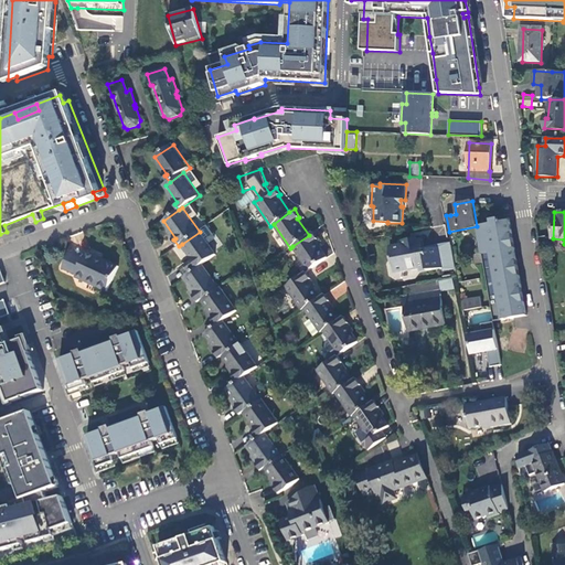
[(491,224),(477,226),(482,263),(493,321),(526,316),(509,222),(499,223),(498,219),(490,221),(491,224)]
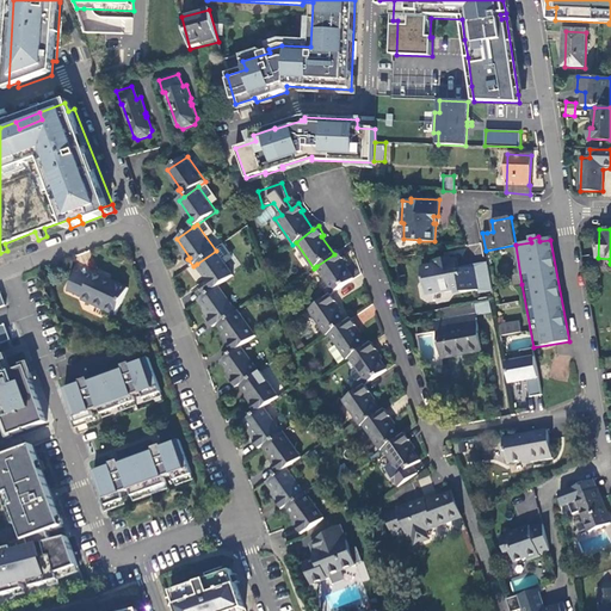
[(208,284),(213,291),(220,287),(235,276),(217,250),(216,251),(197,264),(210,282),(208,284)]
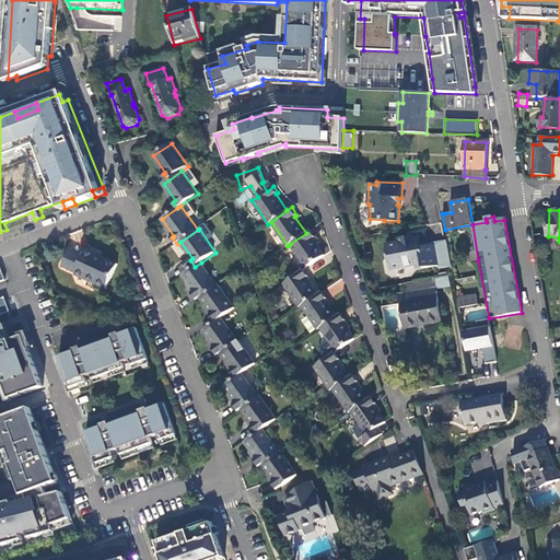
[(290,244),(306,267),(325,255),(314,238),(316,237),(312,232),(311,230),(306,233),(290,244)]
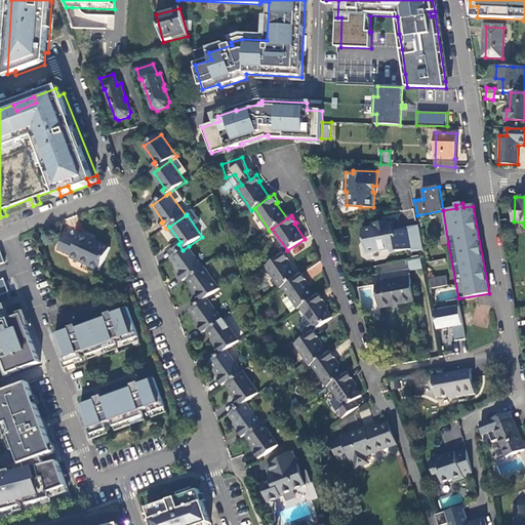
[(373,227),(362,229),(364,241),(365,241),(366,249),(371,253),(390,249),(390,252),(411,248),(411,250),(423,248),(422,240),(411,243),(408,229),(396,231),(394,221),(387,223),(387,225),(384,226),(382,221),(372,224),(373,227)]
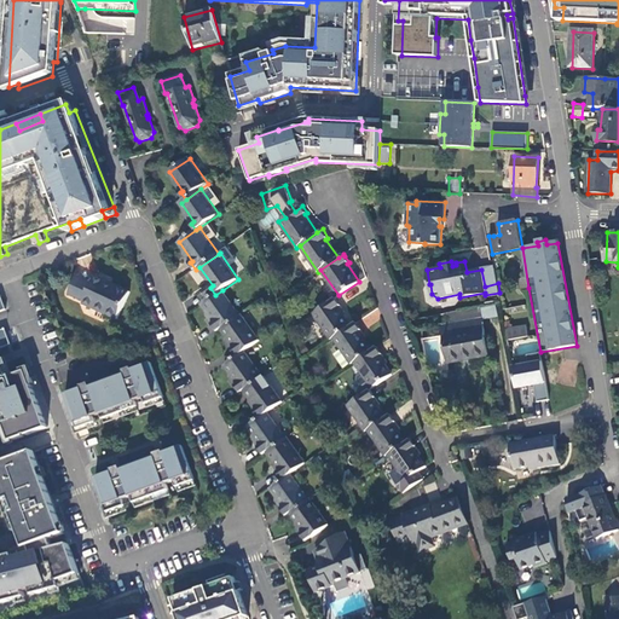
[(481,270),(485,287),(498,283),(495,265),(481,267),(481,270)]
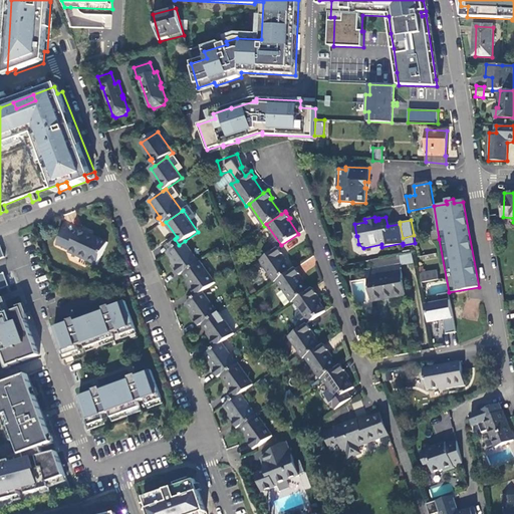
[(96,264),(107,242),(99,238),(92,235),(91,236),(86,234),(87,233),(79,229),(76,236),(62,230),(56,243),(69,249),(68,251),(96,264)]
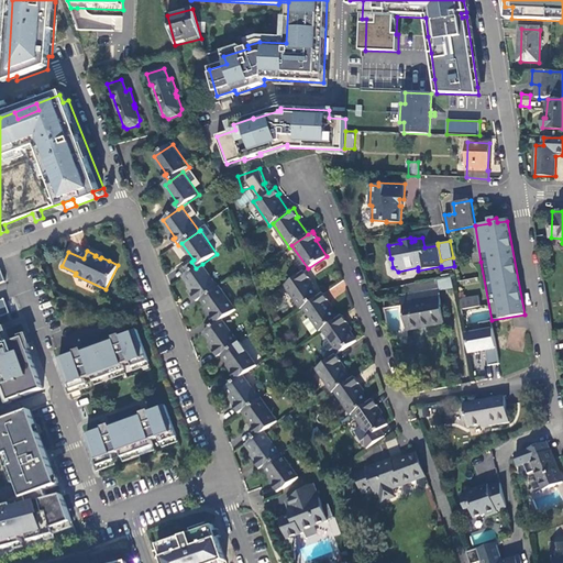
[(478,253),(471,254),(473,263),(479,262),(478,253)]
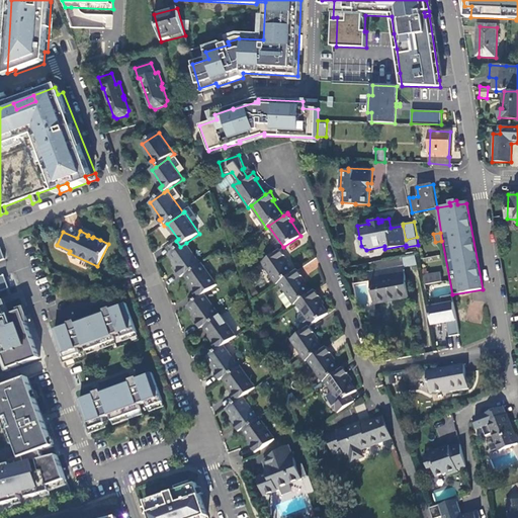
[(178,272),(182,278),(186,275),(201,264),(186,243),(180,247),(170,254),(180,270),(178,272)]
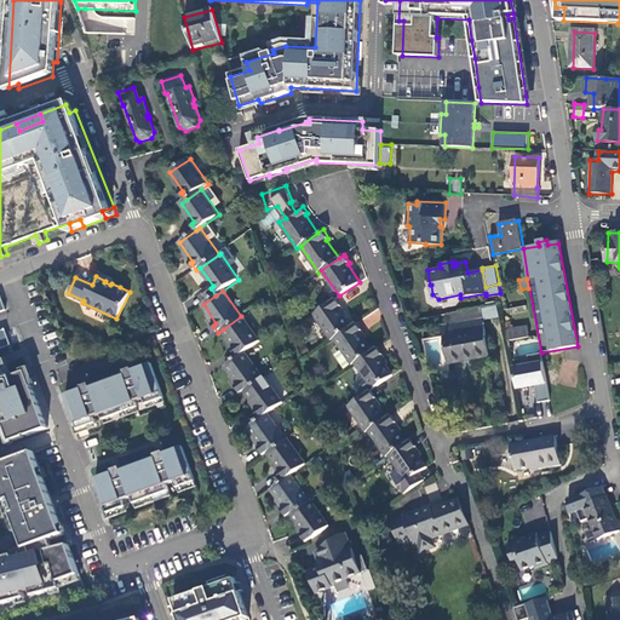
[(314,314),(332,340),(333,339),(352,326),(339,308),(343,306),(337,298),(314,314)]
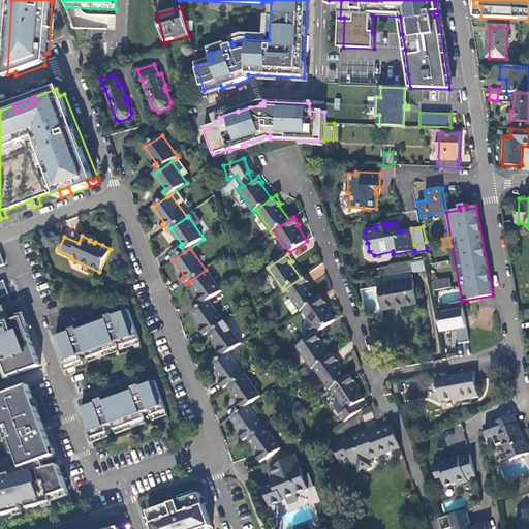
[(426,272),(424,259),(410,261),(382,268),(384,277),(412,273),(412,274),(426,272)]
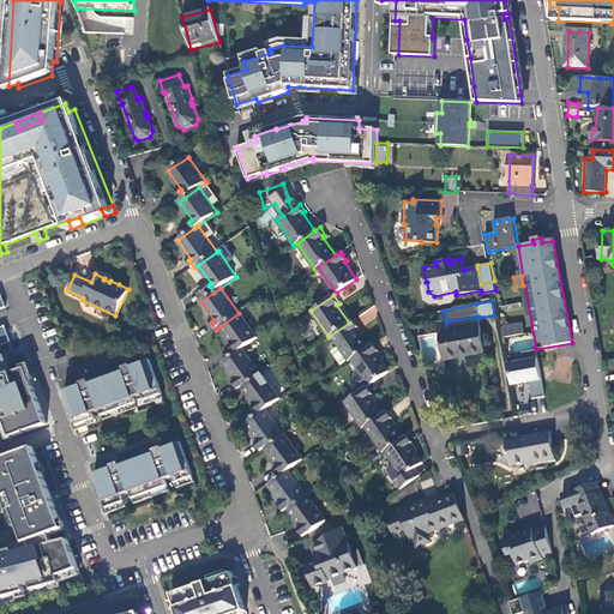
[(357,315),(365,325),(379,315),(373,306),(357,315)]
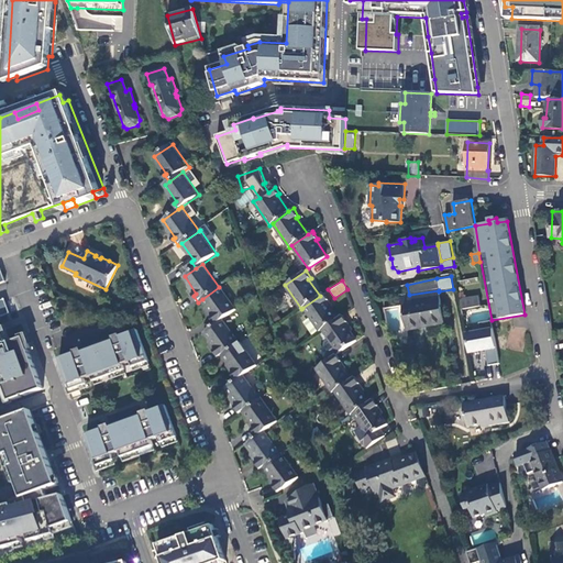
[(212,318),(217,324),(223,320),(238,310),(221,286),(219,287),(202,299),(214,317),(212,318)]
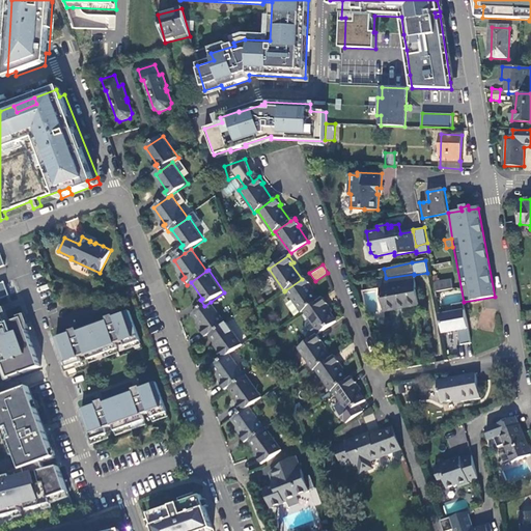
[(414,274),(386,278),(387,286),(380,287),(384,311),(419,305),(414,275),(414,274)]
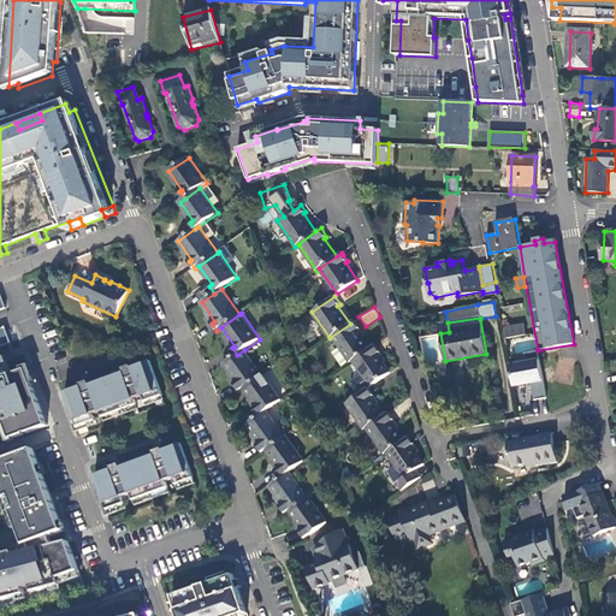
[(331,337),(350,362),(353,361),(371,348),(359,330),(360,329),(355,320),(350,324),(331,337)]
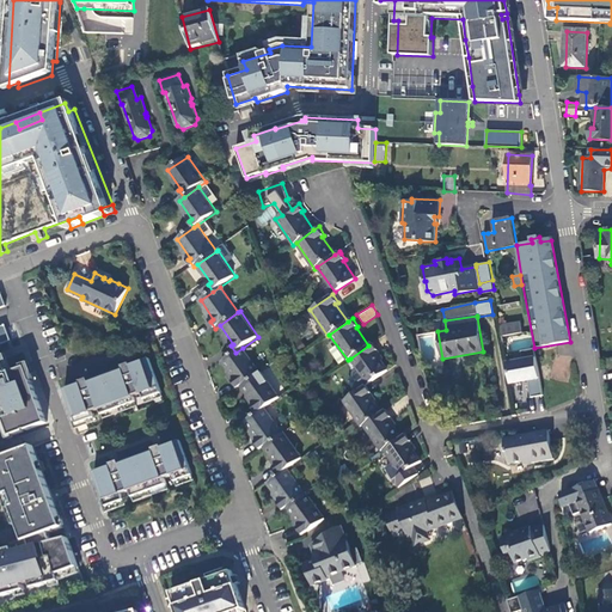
[(445,320),(436,323),(438,331),(446,330),(445,320)]
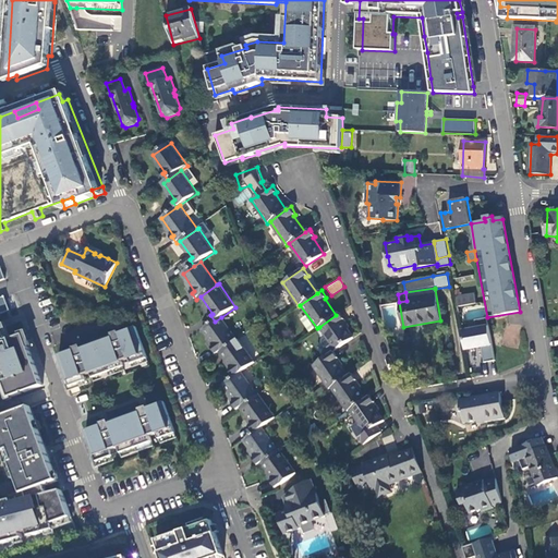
[(475,293),(456,296),(458,306),(476,303),(475,293)]
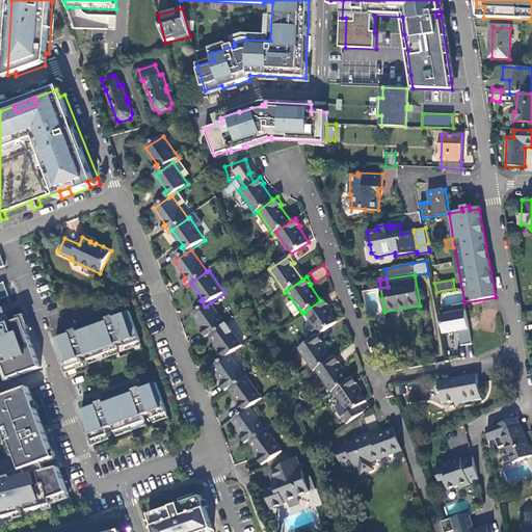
[(5,283),(0,285),(0,299),(10,296),(5,283)]
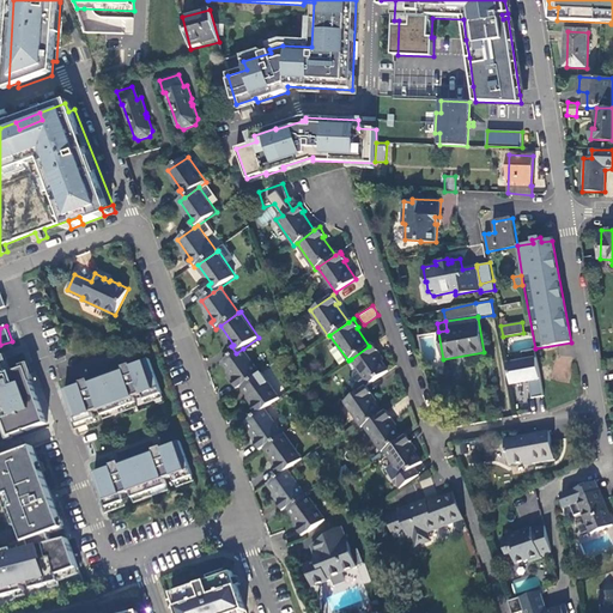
[(351,359),(369,384),(389,371),(377,352),(380,351),(374,343),(369,346),(351,359)]
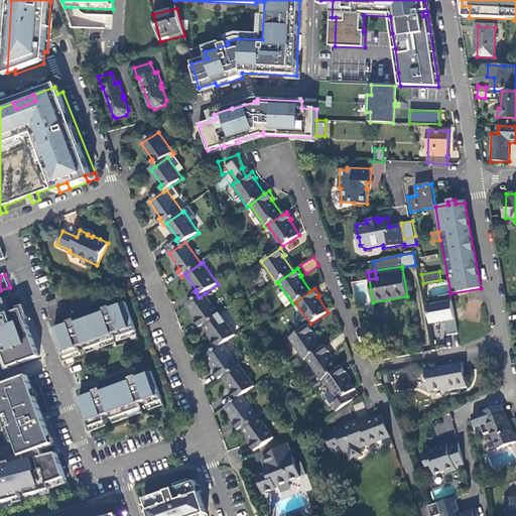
[(198,321),(202,329),(205,326),(221,314),(205,293),(199,297),(188,305),(199,320),(198,321)]
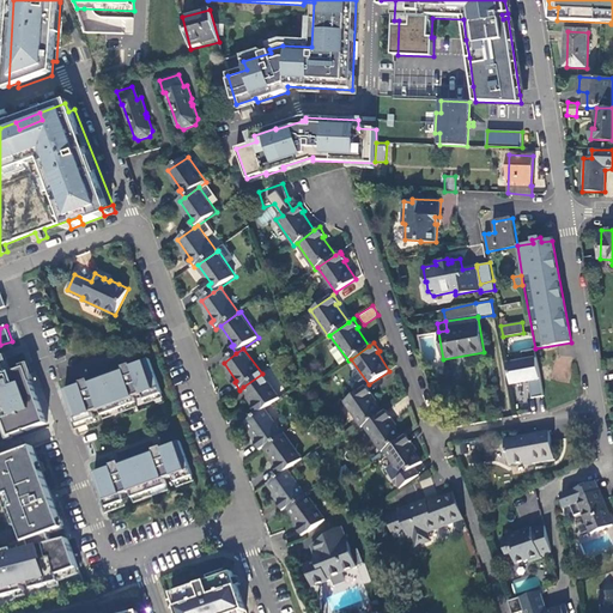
[(535,349),(522,352),(523,360),(508,363),(511,384),(529,381),(532,398),(544,396),(535,349)]
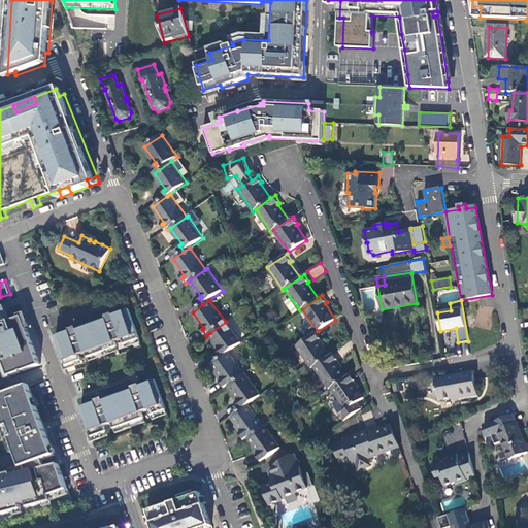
[(70,330),(55,335),(66,365),(81,360),(79,355),(86,353),(88,357),(118,345),(116,341),(122,338),(124,343),(139,338),(128,308),(112,314),(118,327),(111,329),(106,317),(76,327),(81,340),(74,342),(70,330)]
